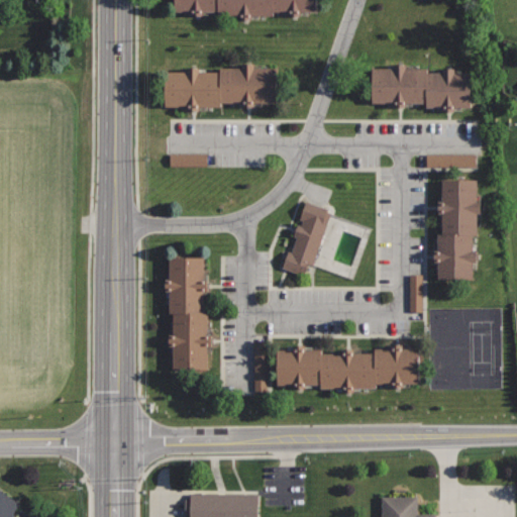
[(176,0),(176,15),(219,14),(219,20),(276,19),(275,12),(318,12),(318,0),(176,0)]
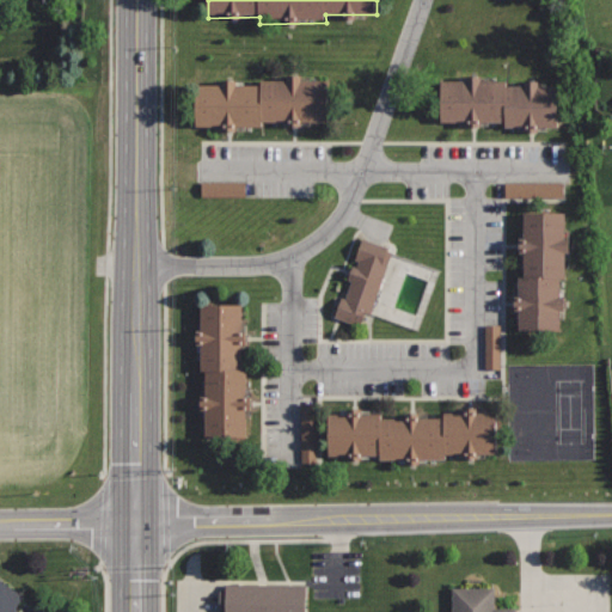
[(558,128),(557,85),(493,86),(493,78),(439,79),(439,122),(490,121),(490,129),(558,128)]
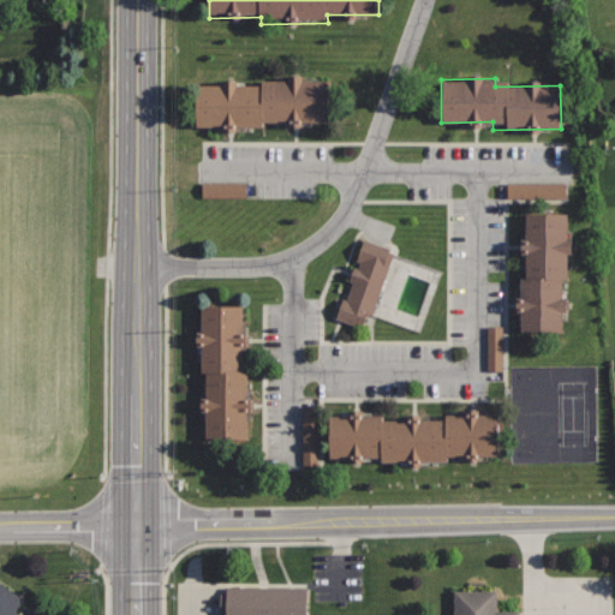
[(329,121),(330,79),(262,79),(262,87),(195,87),(195,127),(264,127),(264,121),(329,121)]
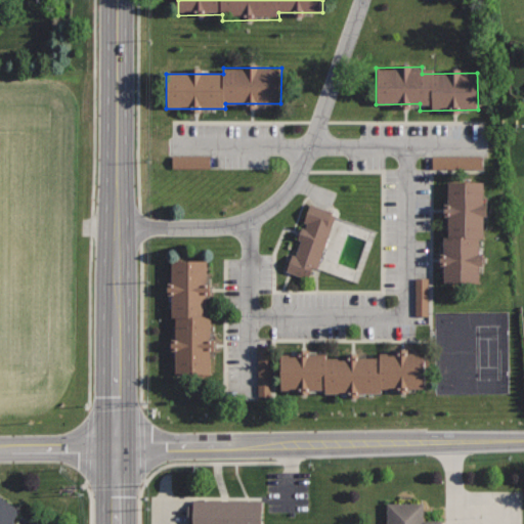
[(428,154),(428,168),(483,168),(484,154),(428,154)]
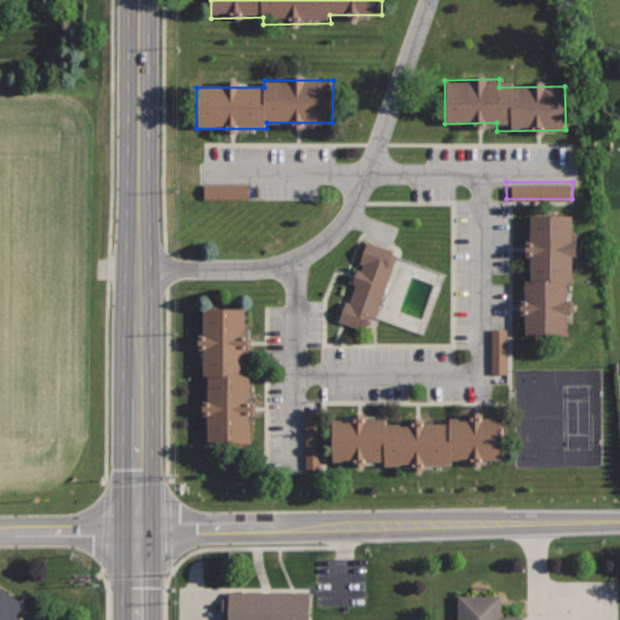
[(246,185),(200,184),(200,199),(245,200),(246,185)]
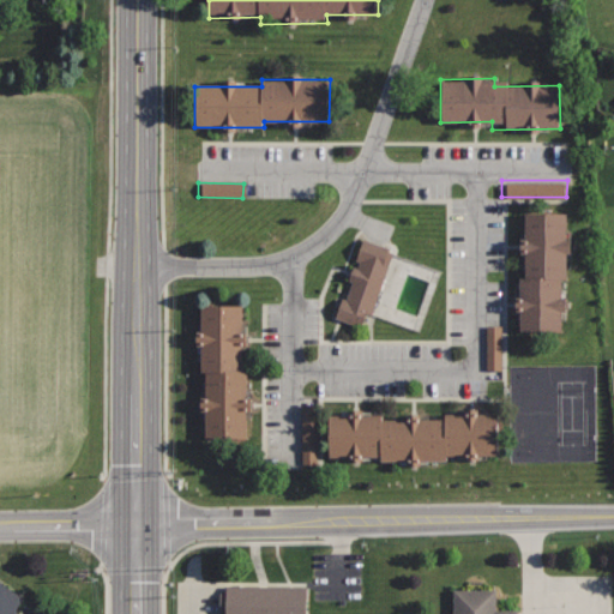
[(567,211),(524,211),(525,276),(517,276),(518,331),(561,330),(561,280),(569,280),(567,211)]
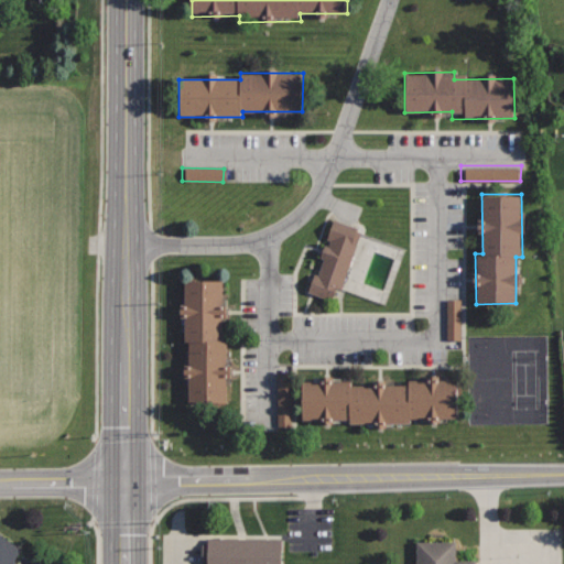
[(331,217),(324,239),(327,240),(326,246),(323,245),(318,256),(323,257),(316,275),(312,273),(305,292),(331,301),(335,286),(339,289),(360,228),(331,217)]
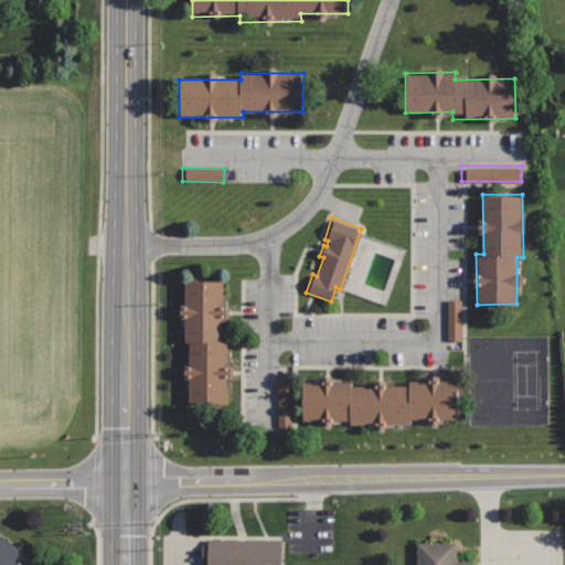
[(221,280),(182,280),(182,342),(189,343),(188,404),(225,404),(226,340),(220,340),(221,280)]
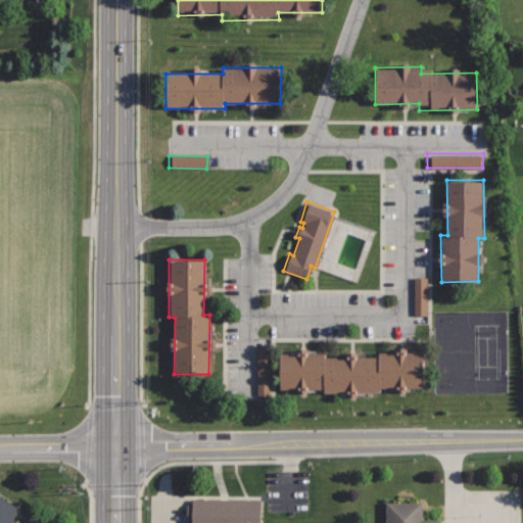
[(427,277),(415,277),(415,317),(428,316),(427,277)]
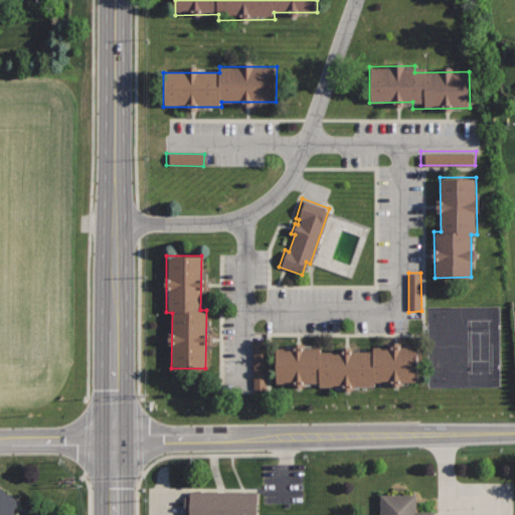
[(267,338),(255,338),(256,389),(268,389),(267,338)]
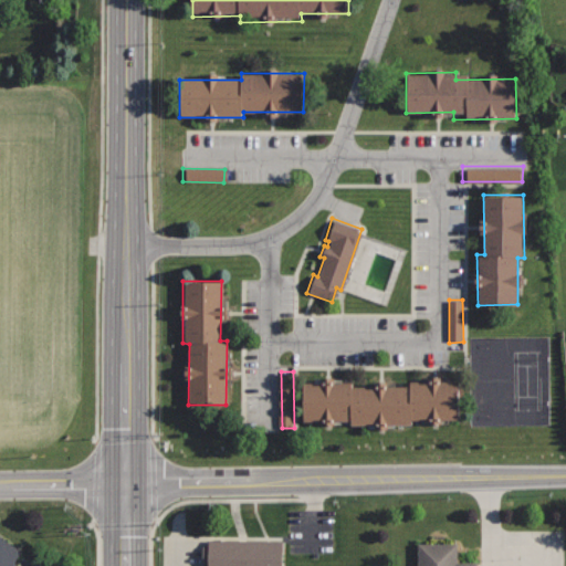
[(350,381),(301,383),(302,421),(349,420),(349,427),(410,426),(410,418),(458,417),(457,380),(408,381),(408,388),(350,388),(350,381)]
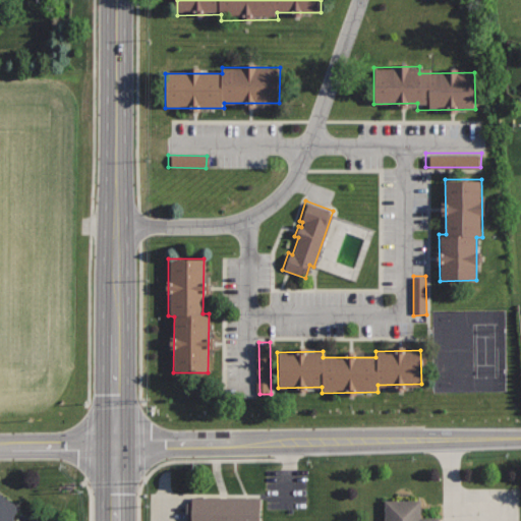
[(20,506),(0,489),(0,520),(13,520),(13,516),(20,506)]
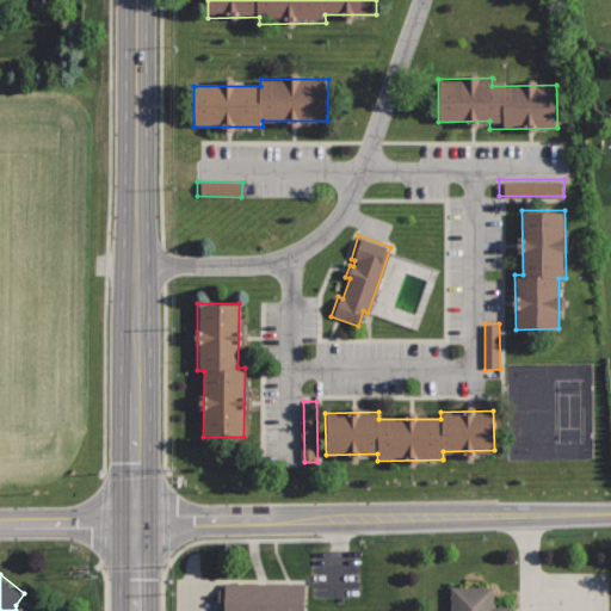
[(304,610),(306,584),(226,582),(226,590),(220,590),(220,610),(304,610)]
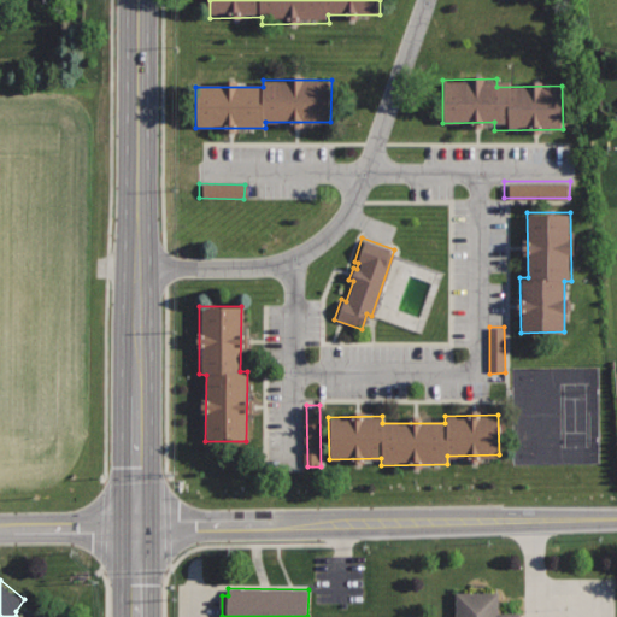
[(498,593),(457,593),(457,616),(522,616),(522,613),(498,613),(498,593)]
